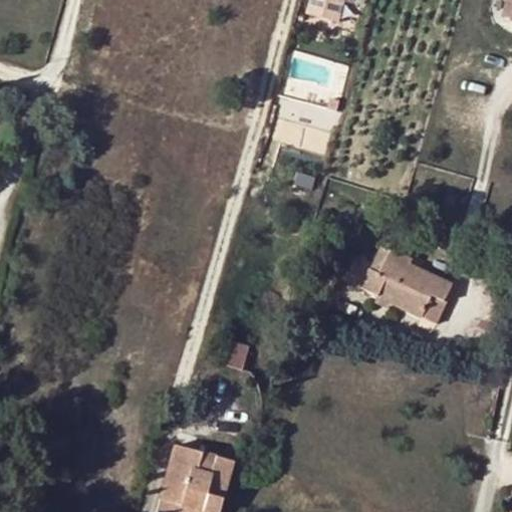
[(380,271),(391,249),(382,245),(371,267),(380,271)]
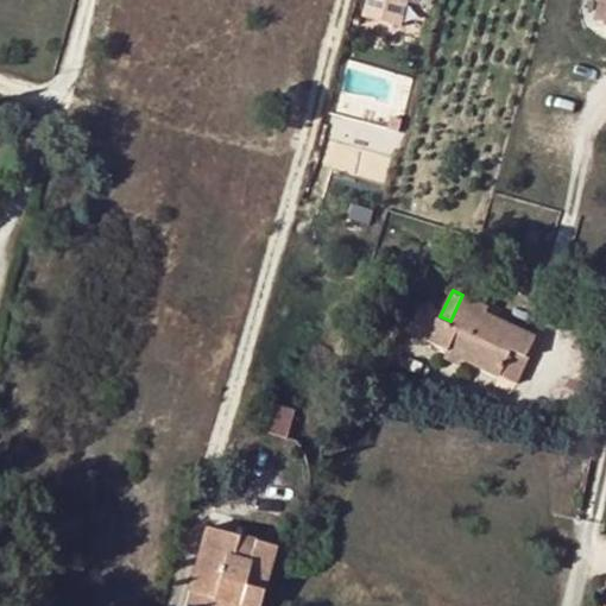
[(490,307),(462,295),(450,321),(440,316),(429,339),(447,347),(450,340),(466,348),(464,354),(518,382),(530,355),(528,354),(536,335),(486,313),(490,307)]
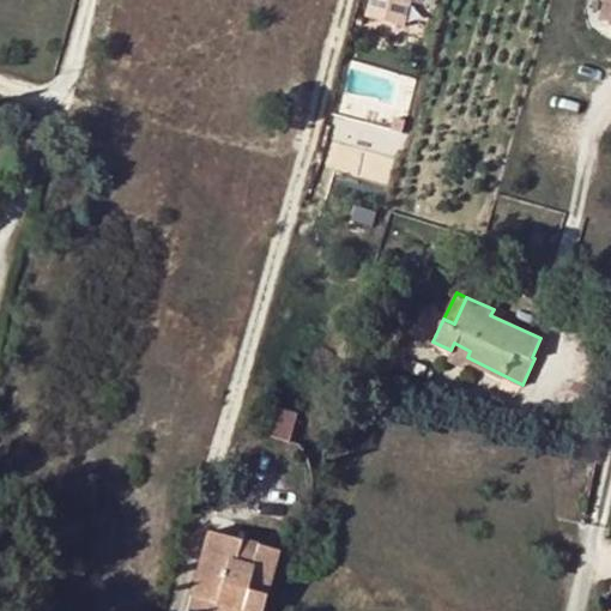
[(464,366),(467,357),(470,351),(454,343),(451,350),(448,357),(464,366)]
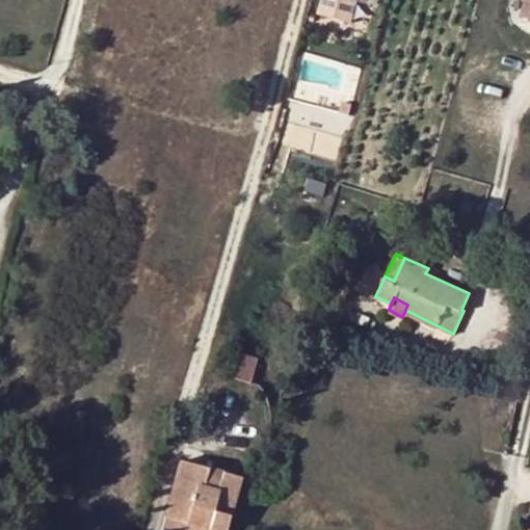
[(338,322),(321,318),(317,329),(335,335),(338,322)]
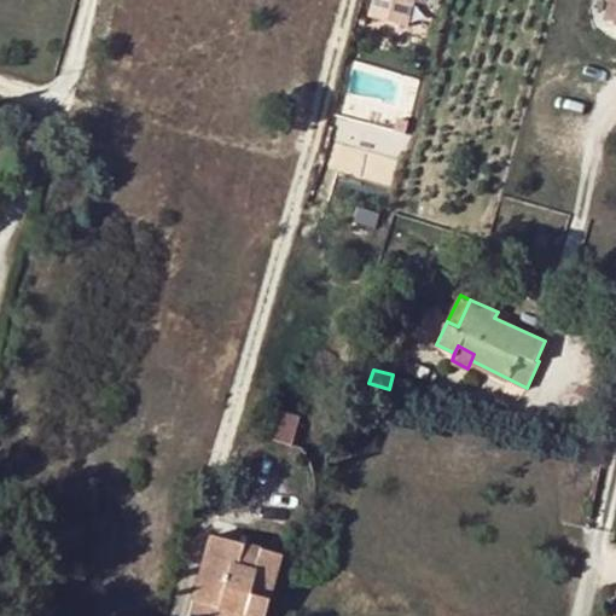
[(274,407),(266,436),(291,443),(300,413),(274,407)]
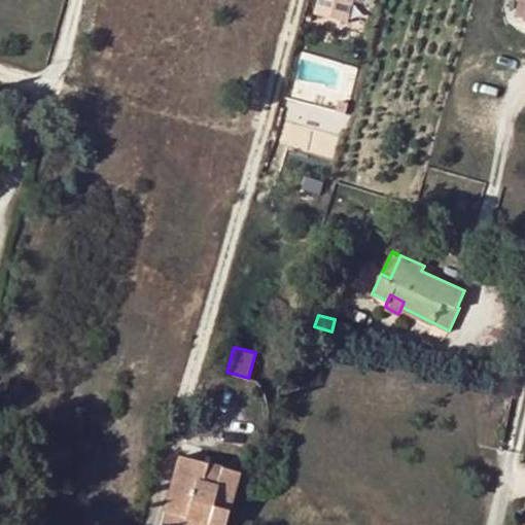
[(181,447),(179,455),(221,467),(222,459),(181,447)]
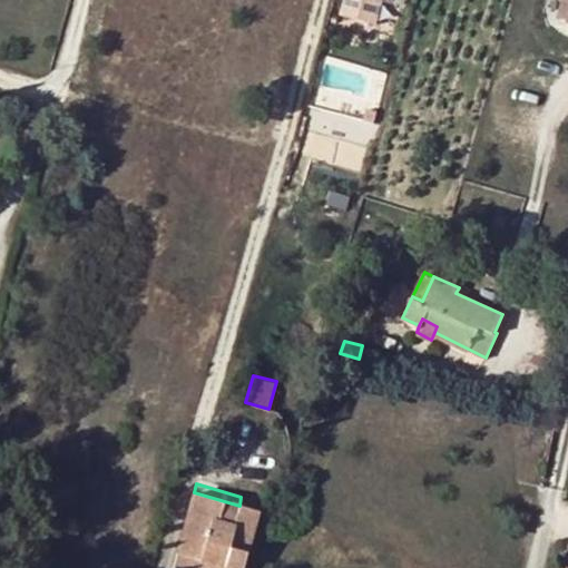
[(240,506),(194,492),(173,567),(241,567),(257,509),(240,506)]
